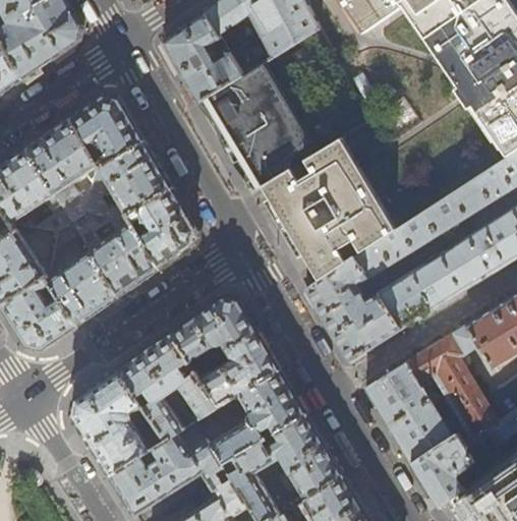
[(61,0),(0,0),(0,11),(6,22),(2,24),(0,22),(0,44),(18,78),(41,63),(74,40),(77,30),(61,0)]
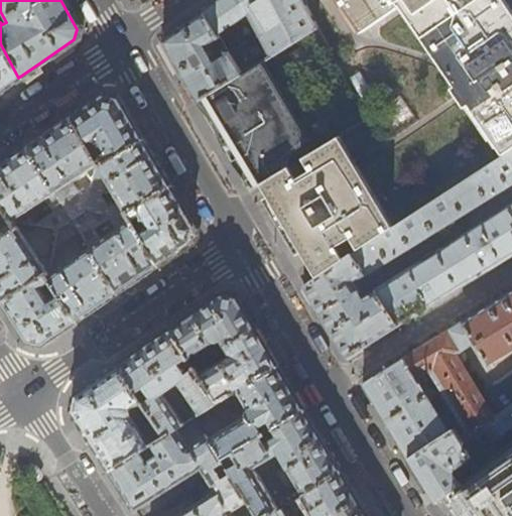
[(219,0),(200,13),(213,34),(244,15),(266,57),(314,27),(299,0),(219,0)]
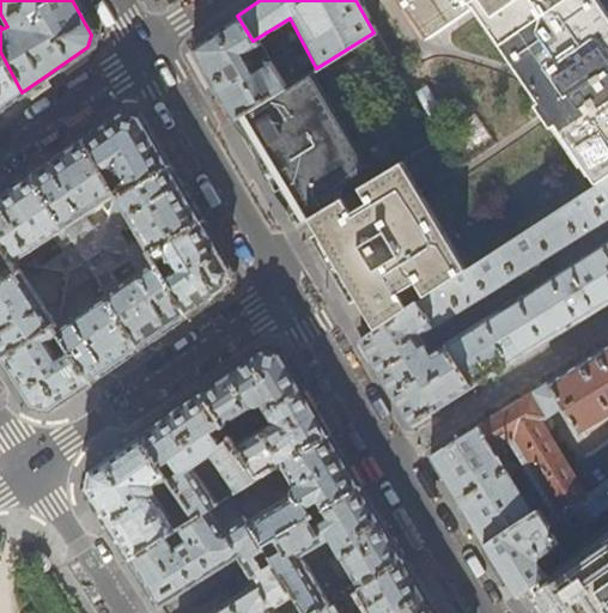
[(607,38),(581,0),(399,0),(423,34),(472,0),(476,0),(602,180),(607,175),(607,38)]
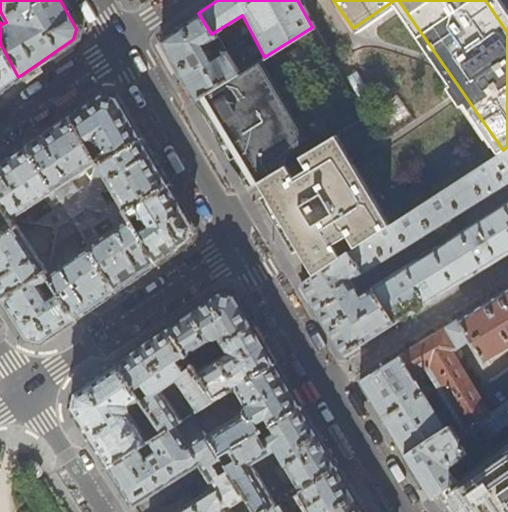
[(235,75),(211,34),(198,13),(193,17),(158,41),(178,76),(191,101),(192,101),(235,75)]
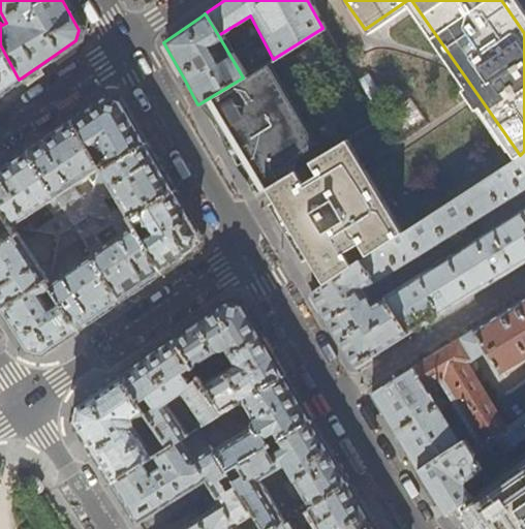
[(0,92),(19,80),(0,44),(0,92)]
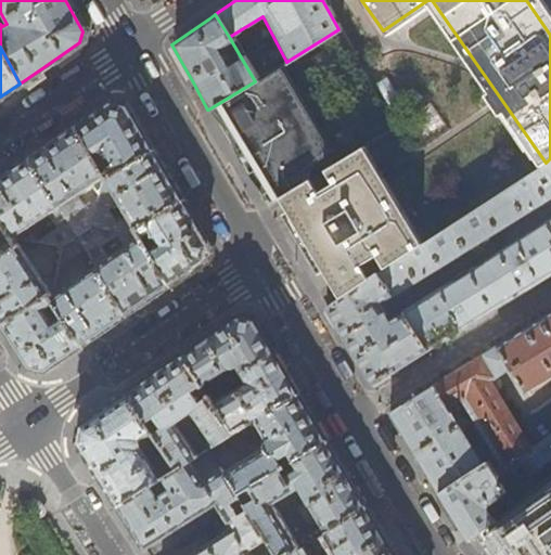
[(320,155),(274,68),(255,81),(208,110),(223,136),(257,194),(269,186),(277,197),(305,180),(304,173),(305,167),(307,164),(308,162),(320,155)]
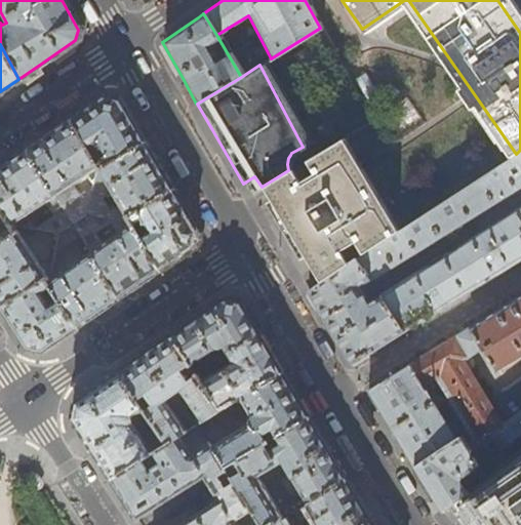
[(82,110),(68,120),(84,148),(94,143),(103,156),(92,162),(95,166),(96,168),(142,143),(129,121),(117,99),(102,96),(82,110)]
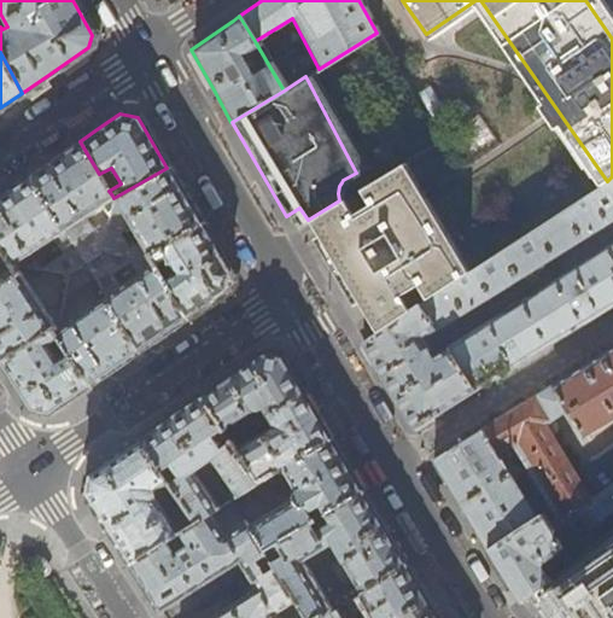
[(112,196),(109,191),(99,174),(80,141),(59,156),(28,176),(82,264),(99,252),(112,196)]
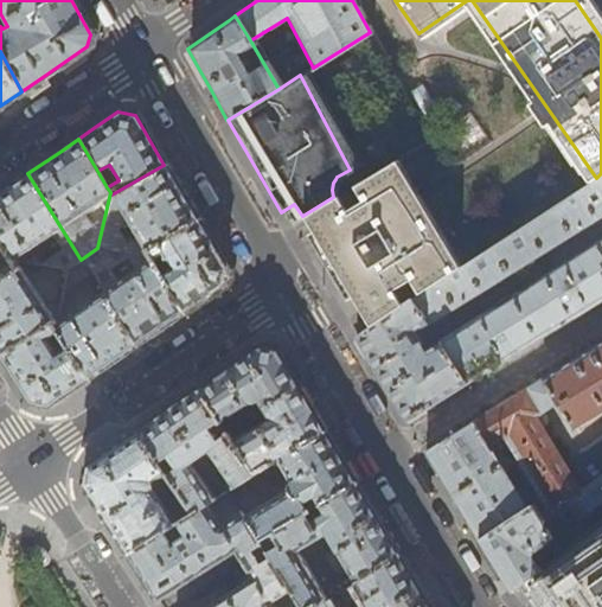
[(370,326),(454,272),(389,163),(333,197),(302,216),(313,234),(344,285),(370,326)]
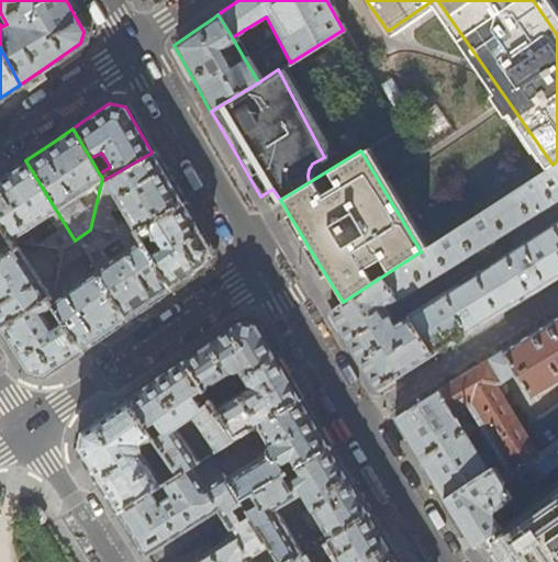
[(182,203),(179,199),(152,153),(103,180),(102,178),(90,229),(140,239),(134,232),(182,203)]
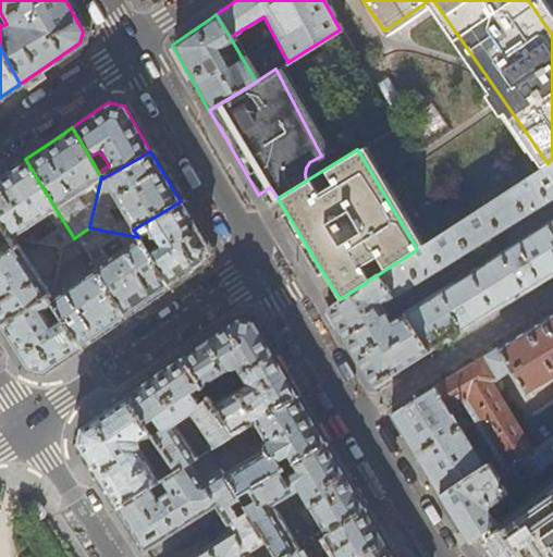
[(74,238),(25,159),(5,172),(0,175),(0,225),(9,239),(59,248),(74,238)]
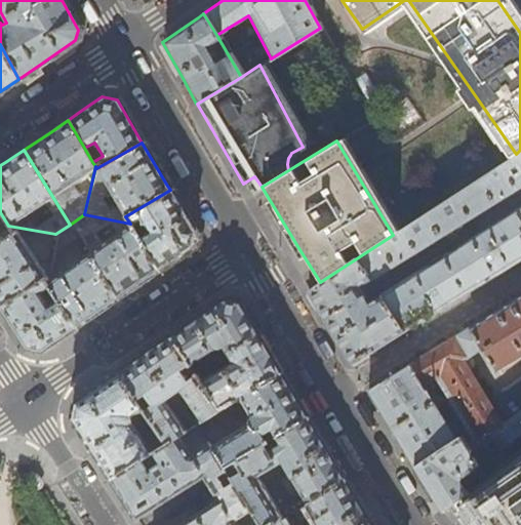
[(520,150),(516,154),(393,235),(320,282),(307,291),(320,313),(352,367),(389,339),(438,309),(480,283),(520,257),(520,150)]
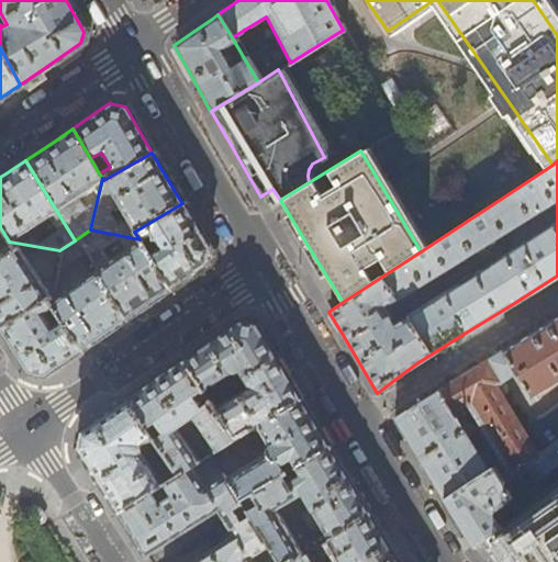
[(280,200),(272,189),(260,197),(264,201),(268,199),(272,204),(280,200)]
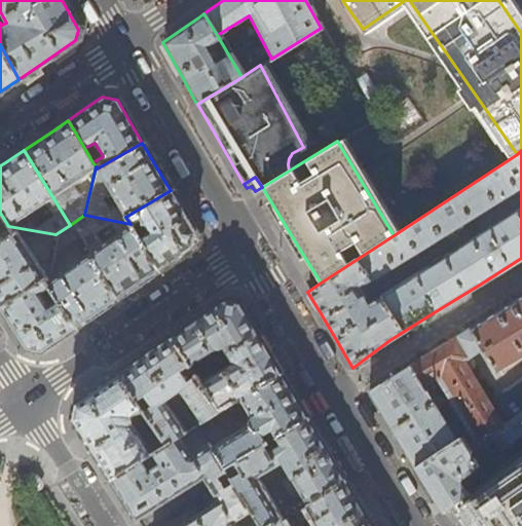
[(125,217),(131,224),(140,218),(148,232),(138,237),(157,271),(178,258),(192,248),(195,232),(183,212),(171,190),(125,217)]
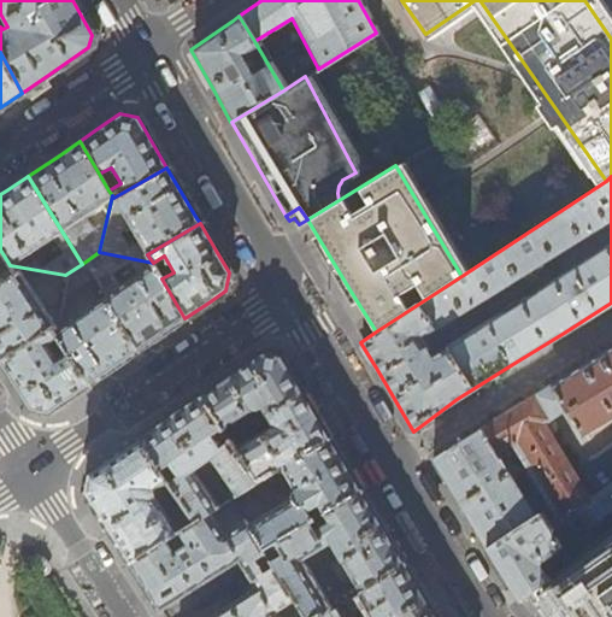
[(0,250),(0,283),(16,274),(10,265),(0,271),(0,250)]
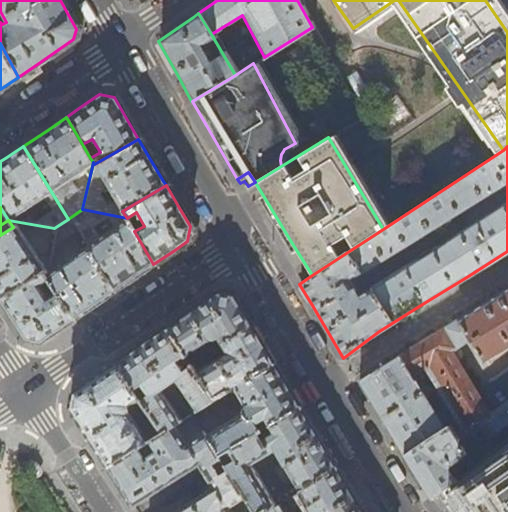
[(134,231),(127,218),(82,209),(68,219),(73,227),(85,247),(113,291),(129,281),(153,264),(134,231)]
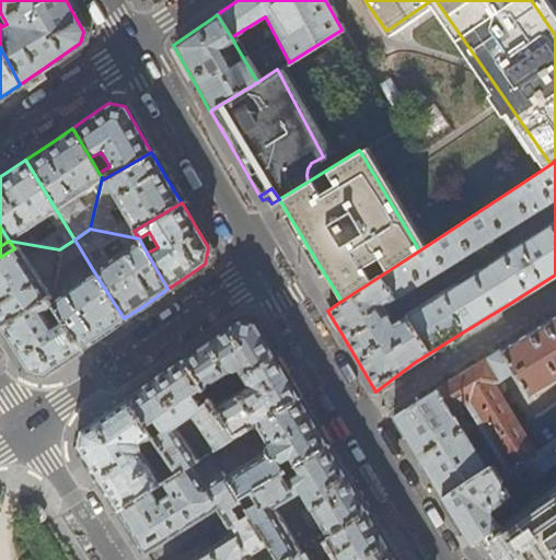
[(56,264),(80,248),(74,240),(59,249),(56,264)]
